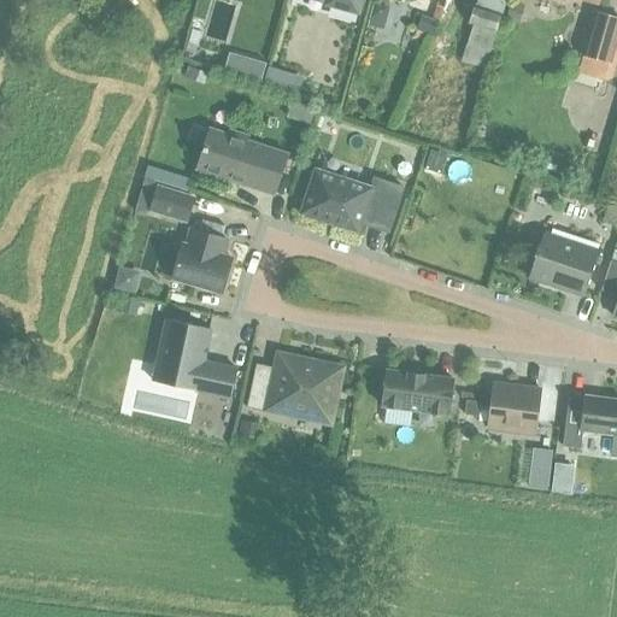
[(327,0),(325,5),(358,13),(362,0),(327,0)]
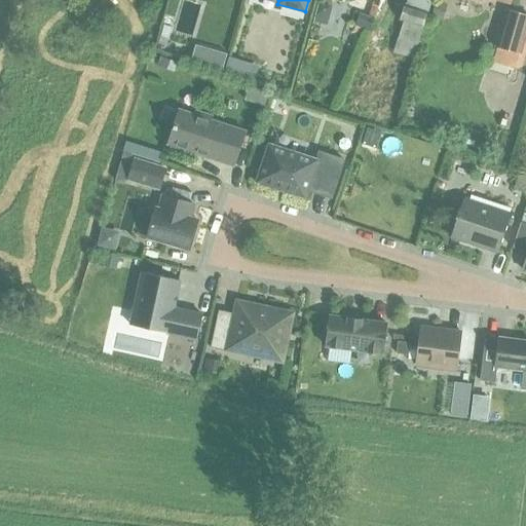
[(403,26),(399,39),(395,53),(415,60),(421,36),(427,13),(428,13),(433,0),(423,0),(421,10),(392,1),(386,23),(398,26),(400,21),(406,23),(403,26)]
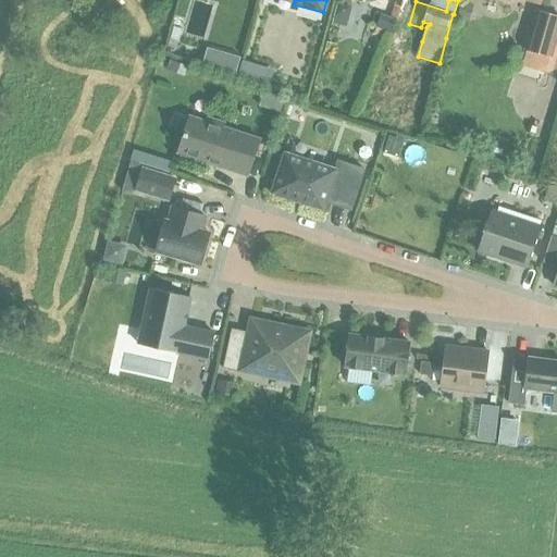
[(390,19),(381,15),(374,36),(381,38),(384,31),(392,34),(396,22),(401,8),(395,5),(390,19)]
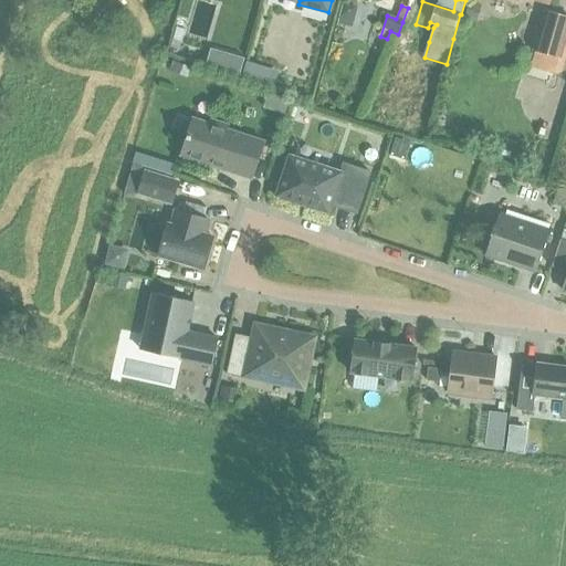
[(534,51),(559,59),(565,37),(565,19),(545,13),(534,51)]
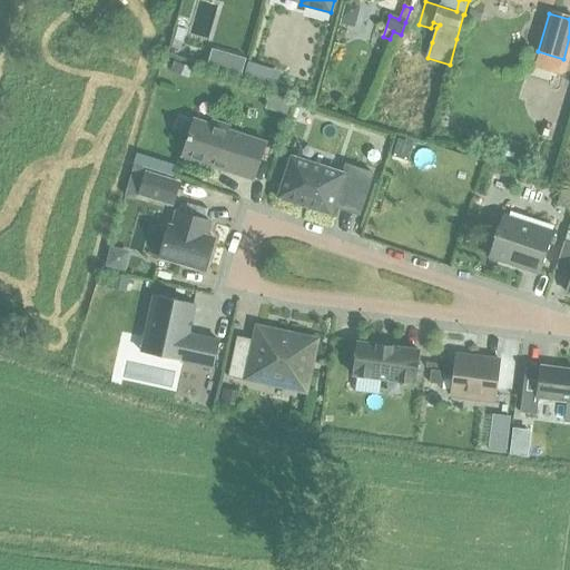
[(217,43),(213,57),(248,67),(252,52),(217,43)]
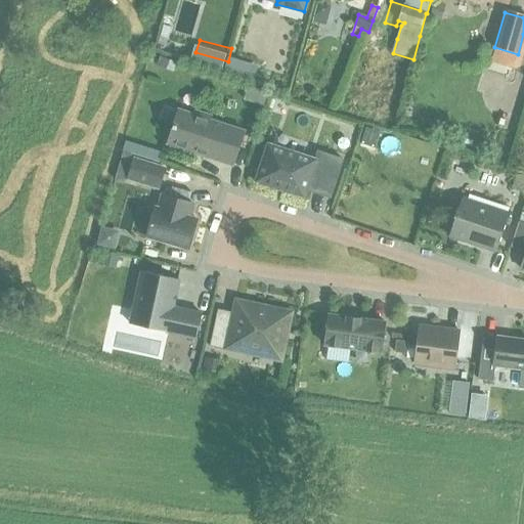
[(230,68),(257,73),(260,59),(233,54),(230,68)]
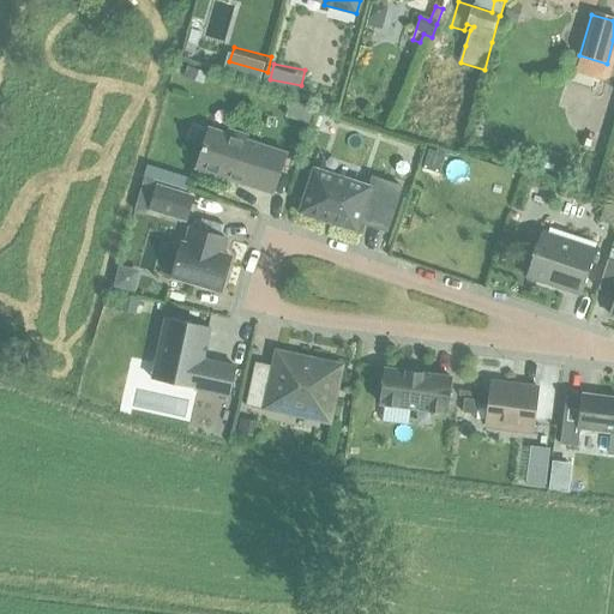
[(287,154),(246,140),(248,136),(229,130),(228,134),(209,128),(196,169),(274,194),(287,154)]
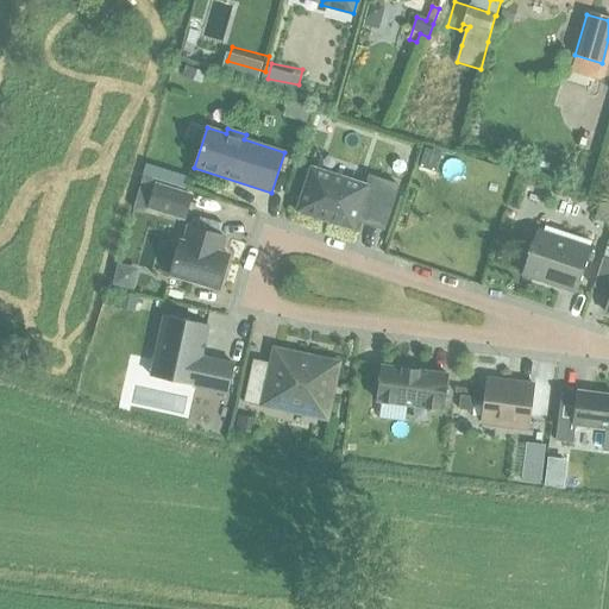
[(429,142),(425,162),(443,167),(449,148),(429,142)]
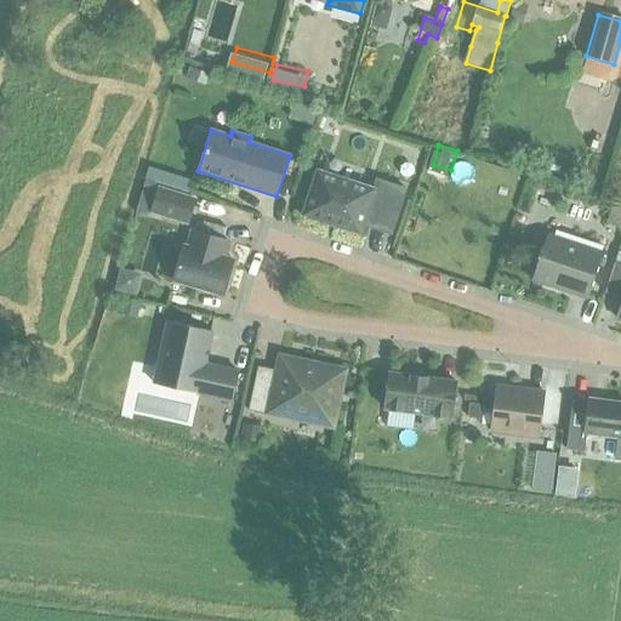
[(376,180),(374,189),(317,170),(302,216),(360,234),(364,226),(392,234),(406,189),(376,180)]
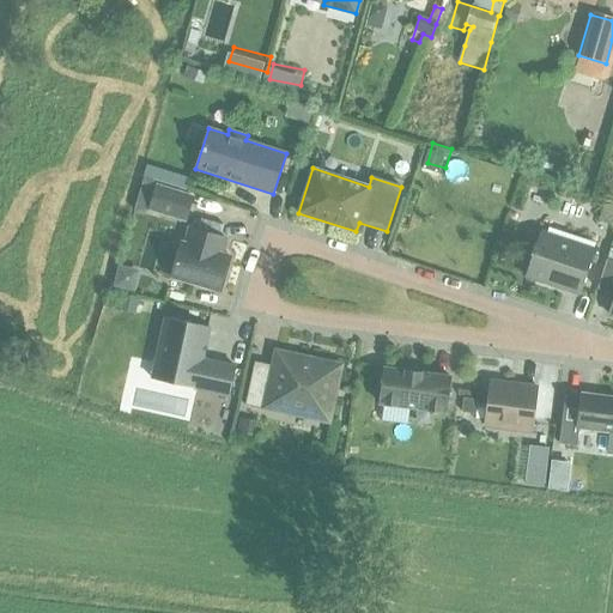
[(150,210),(186,220),(193,198),(157,187),(150,210)]
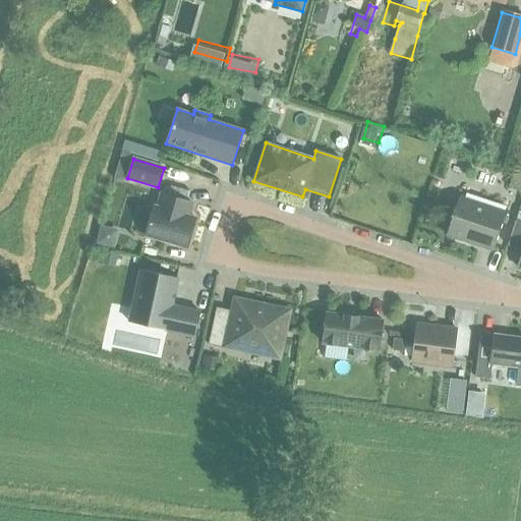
[(154,207),(146,236),(187,248),(196,219),(188,217),(192,203),(162,193),(158,208),(154,207)]
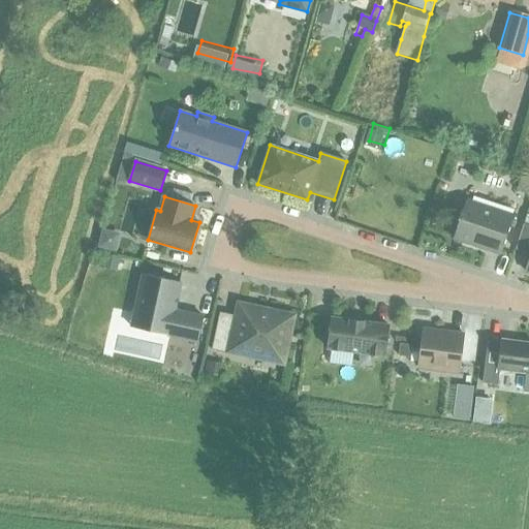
[(486,250),(487,250),(488,248),(501,253),(514,215),(502,211),(501,213),(483,208),(484,205),(472,201),(472,204),(466,201),(455,237),(475,244),(474,246),(476,247),(477,243),(487,246),(486,250)]
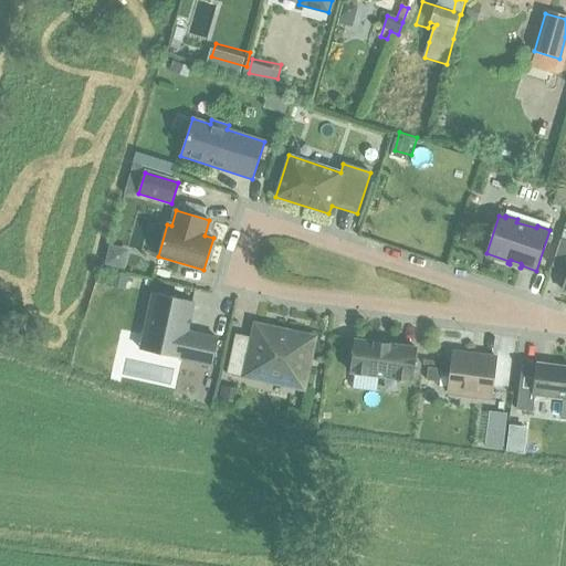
[(552,268),(565,271),(565,276),(562,290),(565,291),(565,241),(561,240),(552,268)]
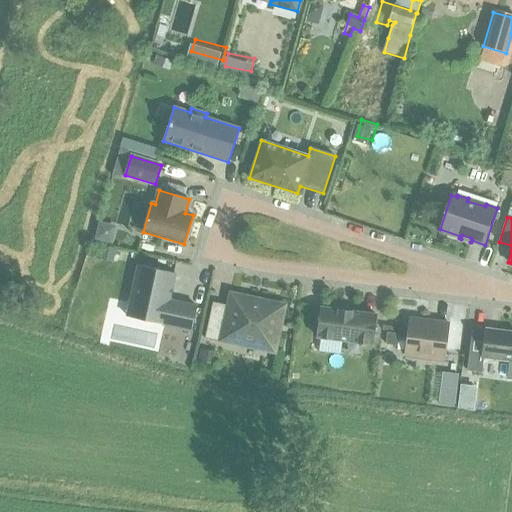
[(117,226),(99,222),(95,240),(113,244),(117,226)]
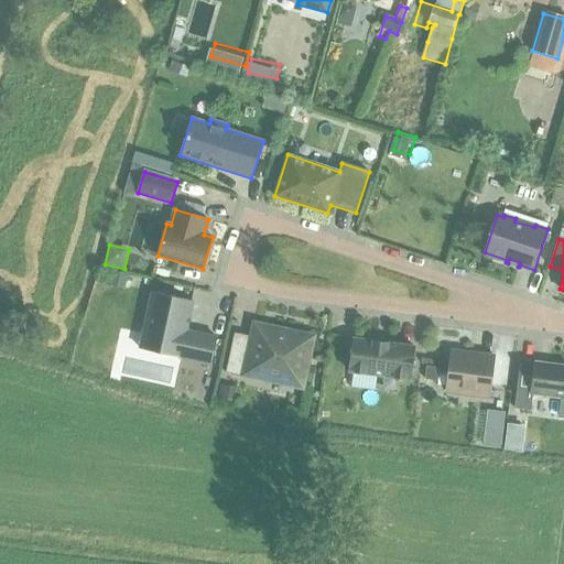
[(193,301),(153,292),(140,349),(212,365),(217,338),(186,332),(193,301)]
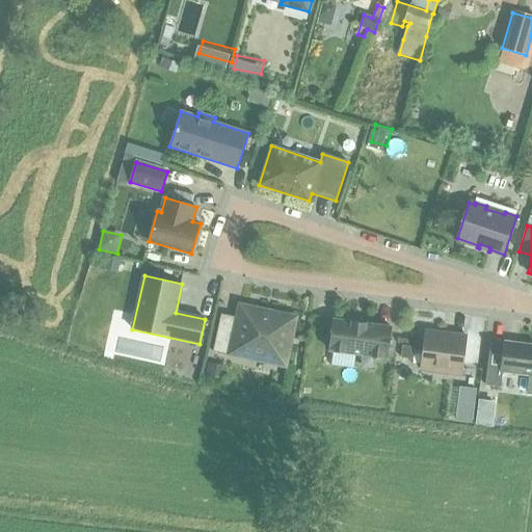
[(213,352),(230,355),(231,354),(245,357),(246,353),(286,363),(295,322),(260,314),(261,310),(240,306),(237,318),(221,314),(213,352)]
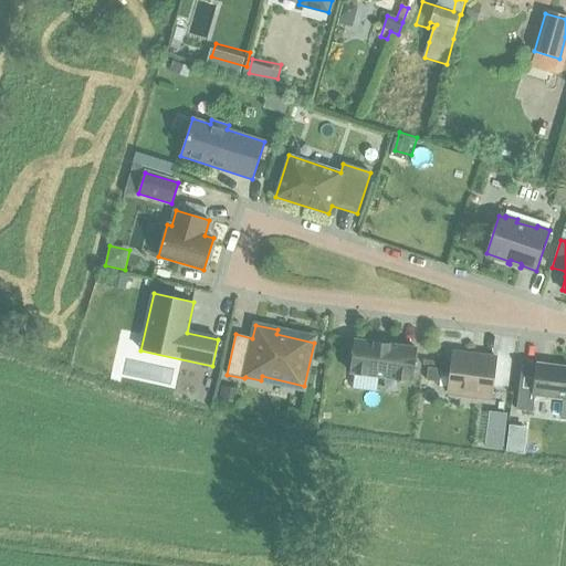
[(416,347),(355,339),(350,373),(412,380),(416,347)]
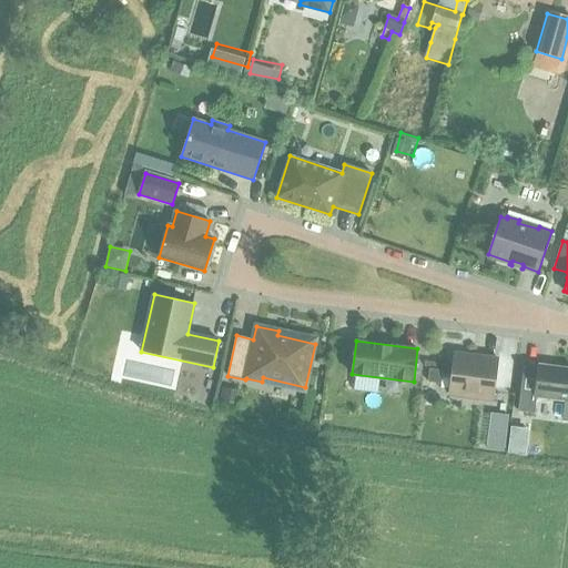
[(448,394),(494,399),(498,359),(454,354),(448,394)]
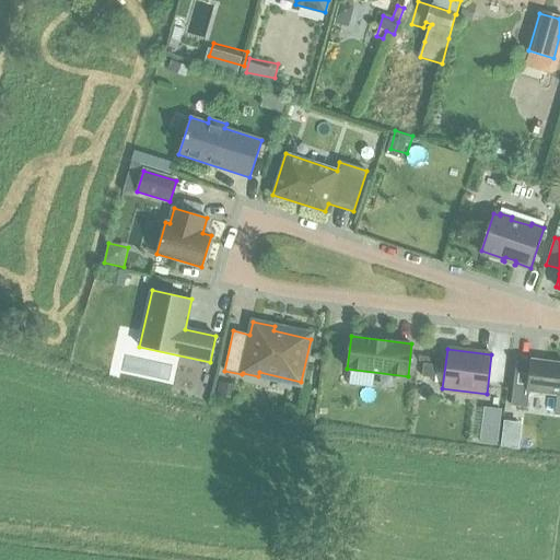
[(172,373),(173,362),(131,354),(129,365),(172,373)]
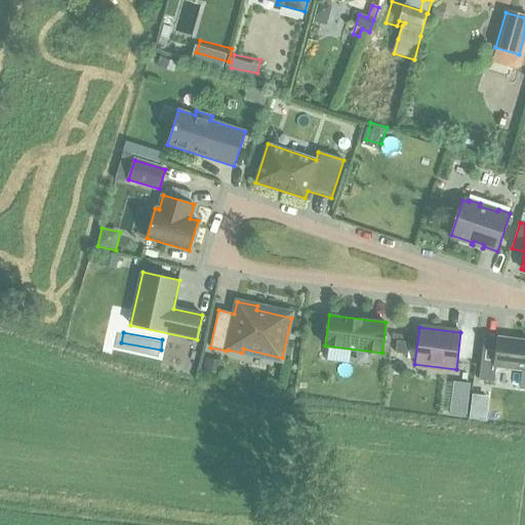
[(398,332),(398,351),(415,352),(416,333),(398,332)]
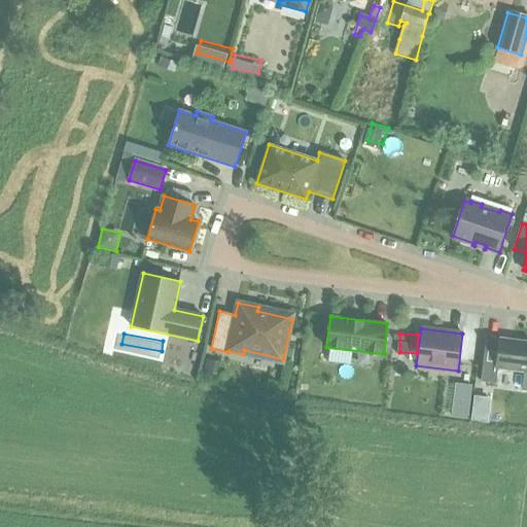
[(486,341),(482,381),(496,383),(497,369),(524,373),(522,388),(526,388),(526,341),(500,339),(500,342),(486,341)]
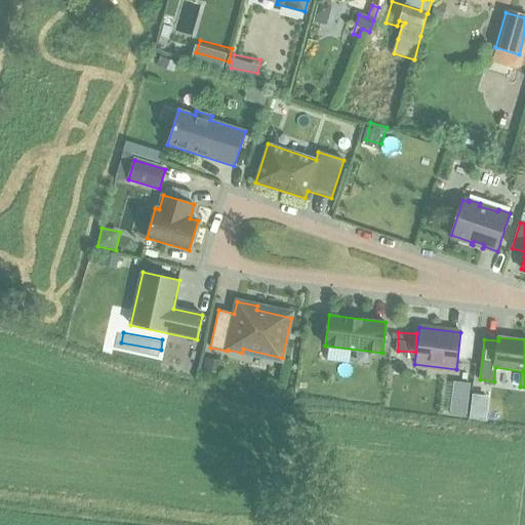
[(472,414),(473,377),(446,376),(444,413),(472,414)]
